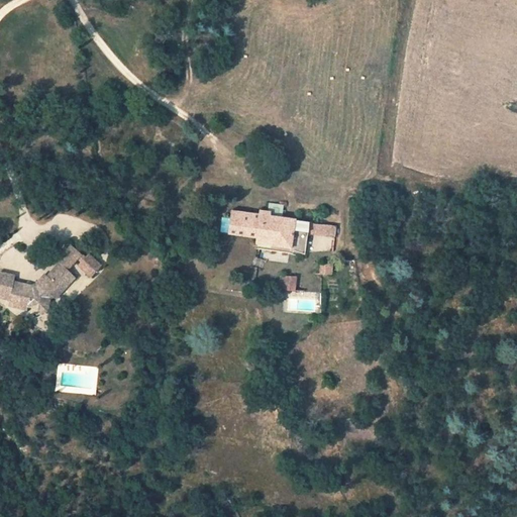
[(164,29),(152,28),(151,41),(163,42),(164,29)]
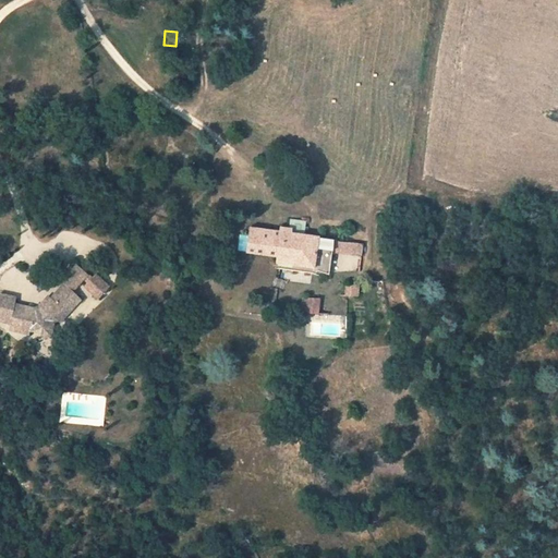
[(279,232),(250,229),(246,253),(277,258),(276,269),(311,275),(328,279),(334,252),(318,250),(320,239),(292,234),(279,232)]
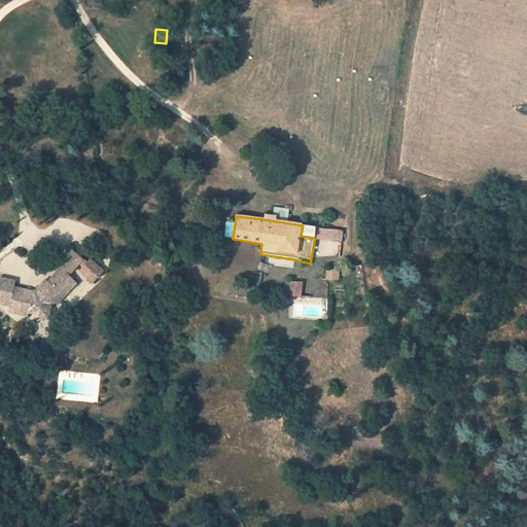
[(331,229),(303,225),(301,236),(315,238),(330,240),(331,229)]
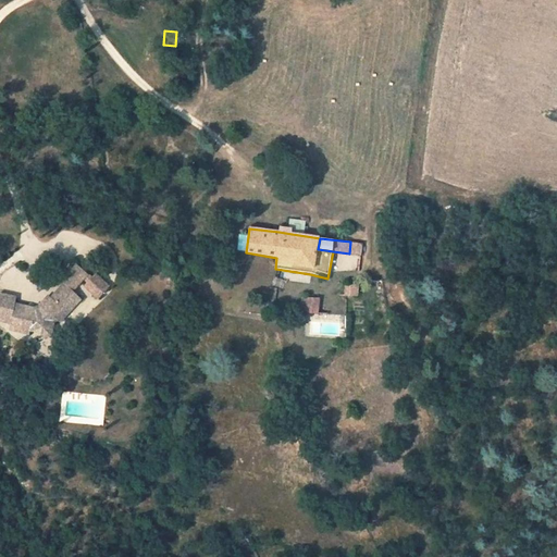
[(363,244),(350,242),(349,254),(361,256),(363,244)]
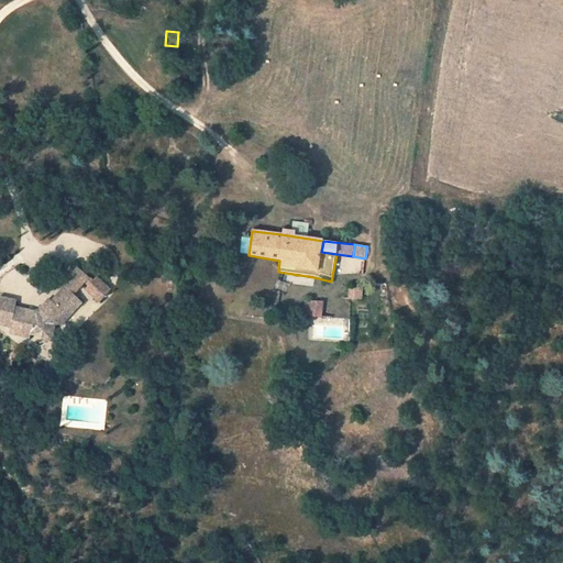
[(0,326),(10,329),(9,334),(29,339),(30,333),(40,343),(52,340),(54,324),(56,322),(61,327),(83,304),(75,296),(86,285),(88,287),(86,290),(101,302),(112,289),(97,276),(92,282),(77,267),(62,285),(64,287),(51,300),(48,299),(39,309),(34,311),(15,307),(17,300),(0,296),(0,326)]
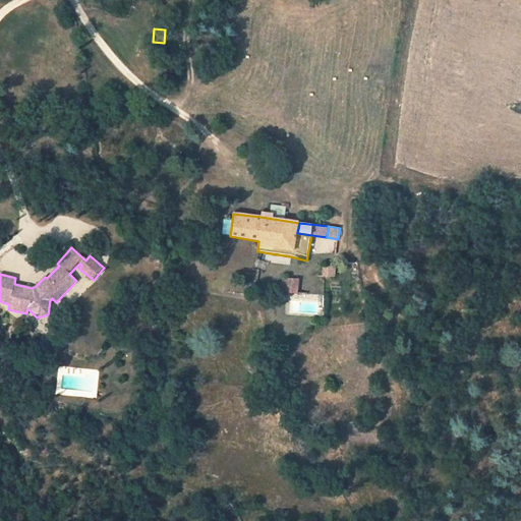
[(337,269),(325,268),(324,277),(336,279),(337,269)]
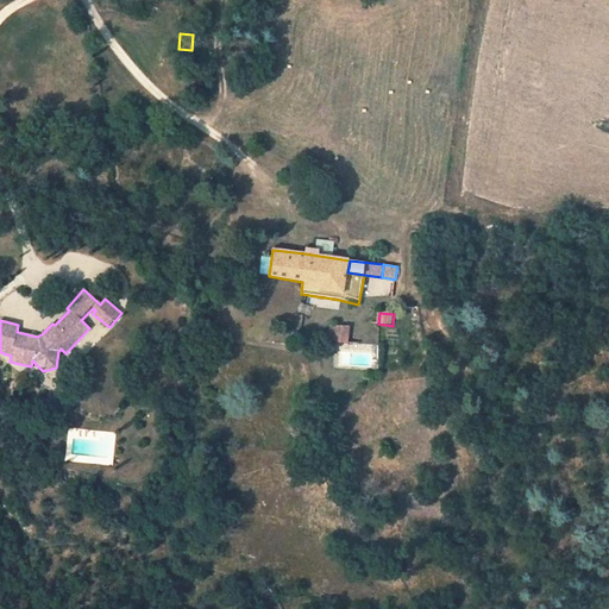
[(351,327),(330,327),(327,343),(349,343),(351,327)]
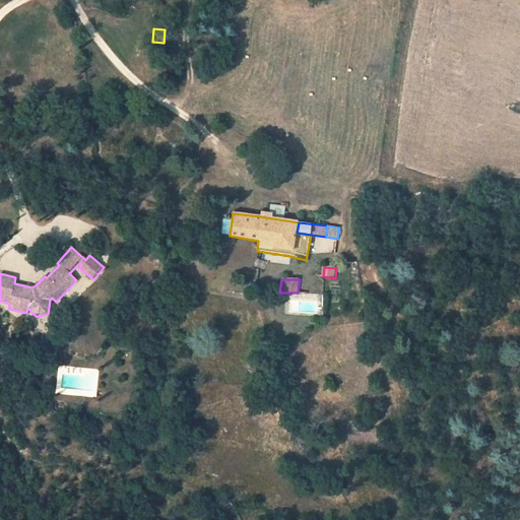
All buildings are outlined.
